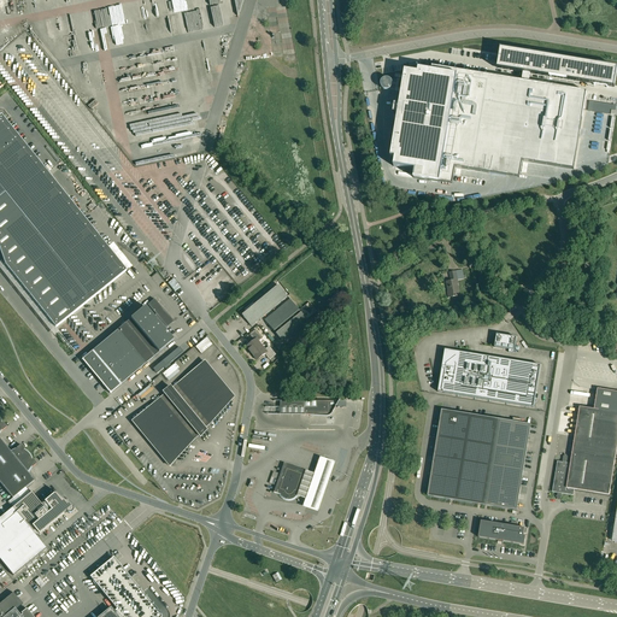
[(398,115),(391,158),(395,158),(394,166),(415,170),(413,178),(440,183),(453,184),(454,176),(456,168),(507,176),(519,178),(521,174),(523,162),(574,170),(587,92),(529,83),(530,72),(615,87),(616,70),(616,68),(611,68),(611,65),(598,63),(597,65),(515,52),(501,50),(501,48),(500,48),(499,58),(498,68),(524,71),(522,82),(433,66),(432,71),(418,69),(418,74),(405,71),(404,80),(397,80),(395,92),(401,93),(399,105),(395,105),(393,113),(398,115)]
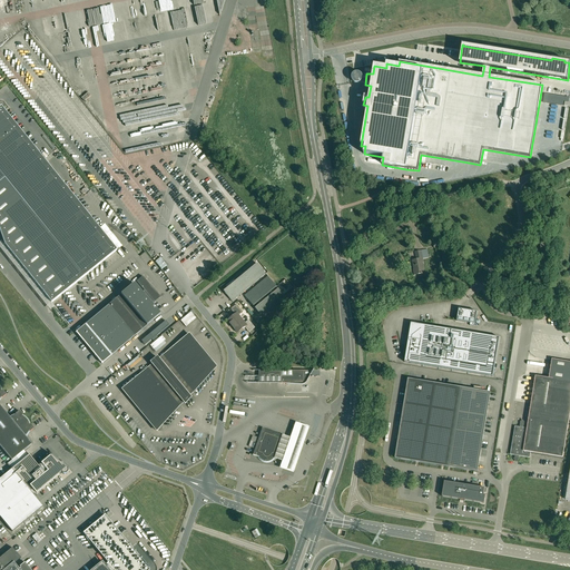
[(151,53),(139,92),(177,105),(190,66),(151,53)]
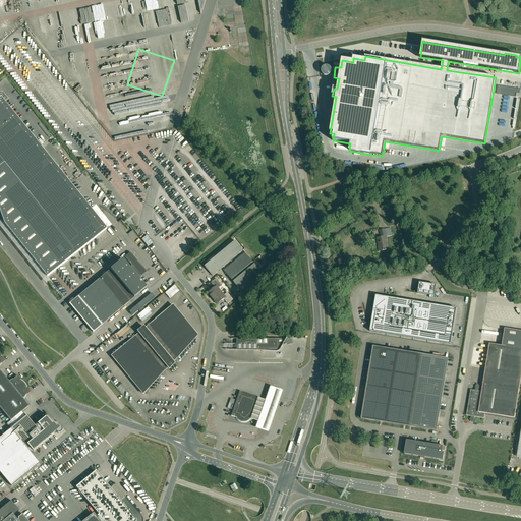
[(497,94),(515,97),(516,92),(520,93),(520,90),(498,85),(497,94)]
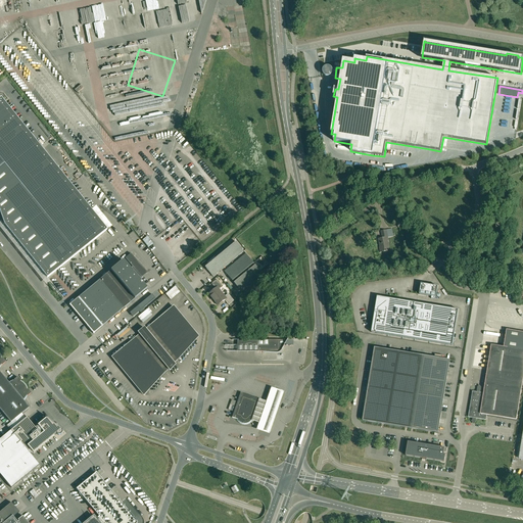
[(1,97),(0,98),(0,211),(4,225),(47,278),(107,230),(1,97)]
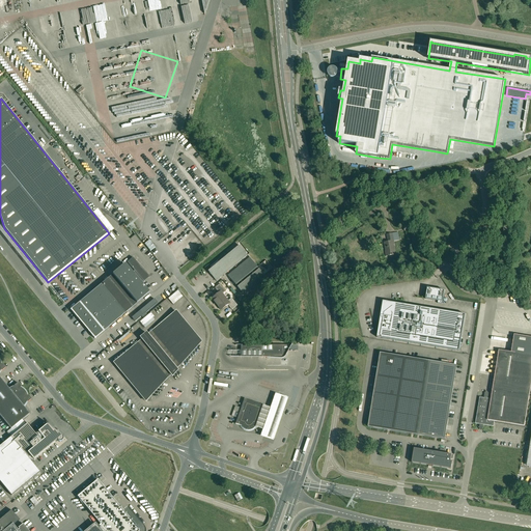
[(385,251),(385,252),(386,256),(395,254),(393,245),(394,245),(394,241),(399,240),(397,232),(388,234),(390,242),(384,243),(386,251),(385,251)]
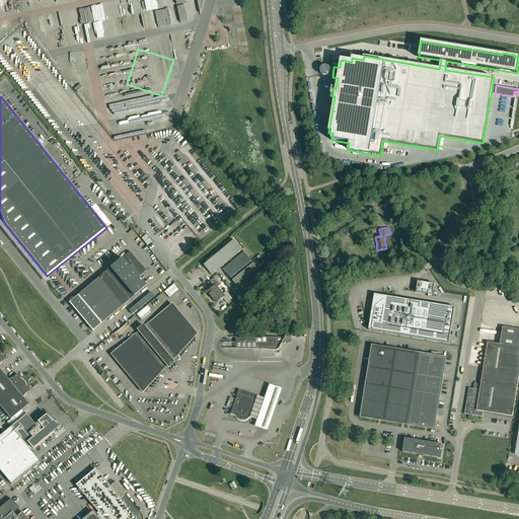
[(152,241),(146,234),(141,238),(147,245),(152,241)]
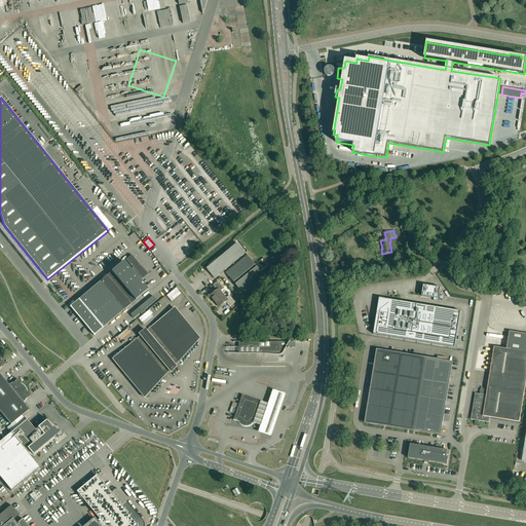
[(207,268),(205,268),(214,278),(245,253),(237,242),(230,249),(228,246),(215,257),(216,258),(208,264),(209,266),(207,268)]
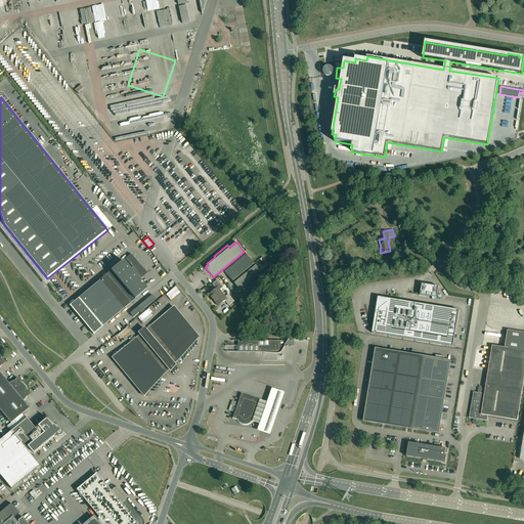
[(138,263),(131,254),(125,259),(132,267),(138,263)]
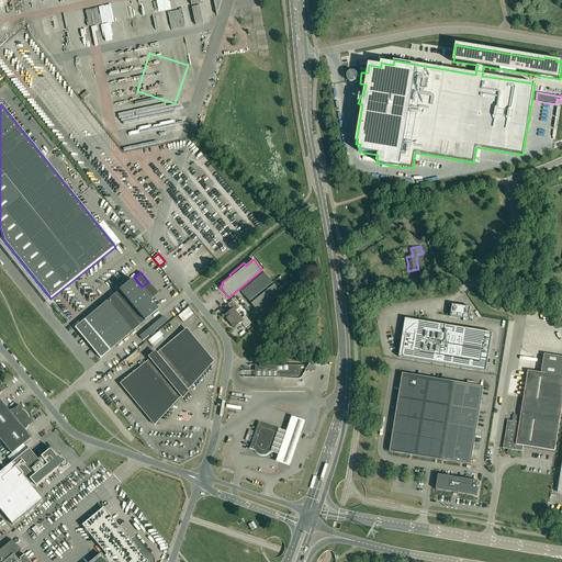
[(259,314),(282,295),(263,272),(242,291),(259,314)]
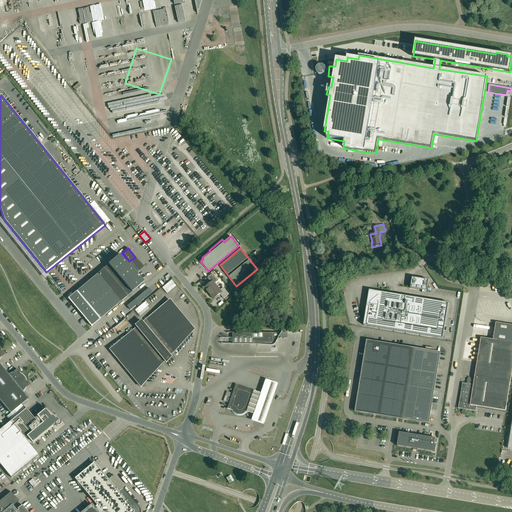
[(120,255),(108,265),(132,293),(144,283),(120,255)]
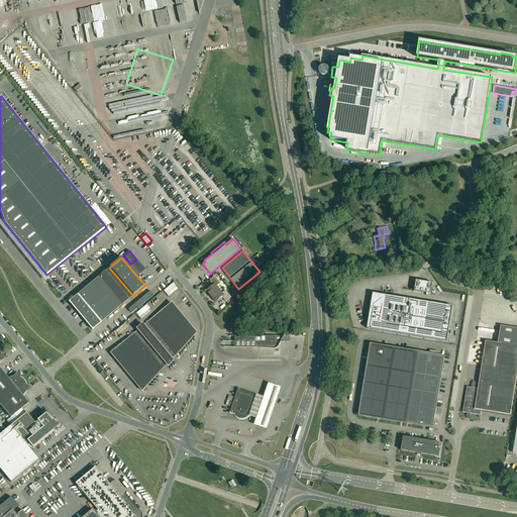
[(78,294),(69,302),(78,313),(92,329),(122,304),(133,296),(109,268),(105,271),(104,270),(101,273),(102,274),(99,276),(78,294)]
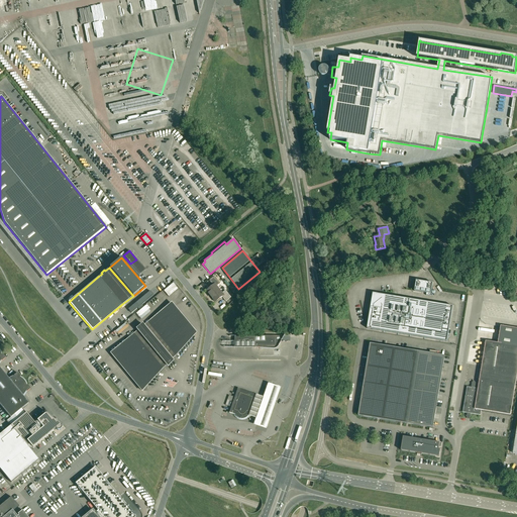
[(213,285),(206,291),(210,295),(218,289),(216,286),(219,283),(214,276),(209,280),(213,285)]
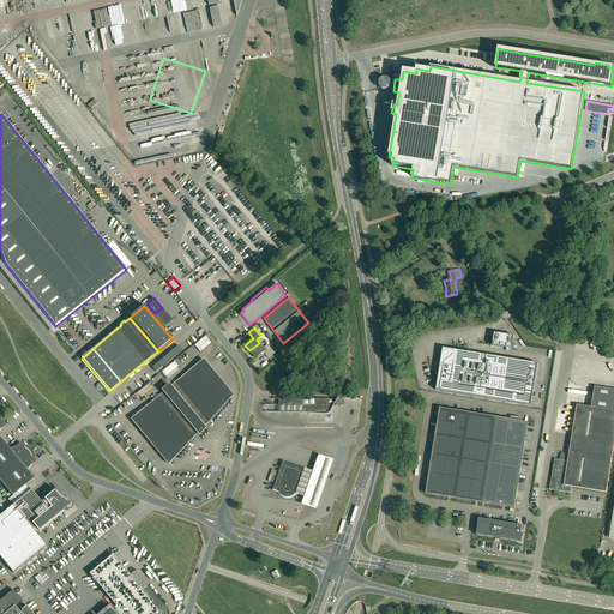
[(512,349),(515,336),(494,333),(492,345),(506,348),(506,350),(511,351),(511,349),(512,349)]
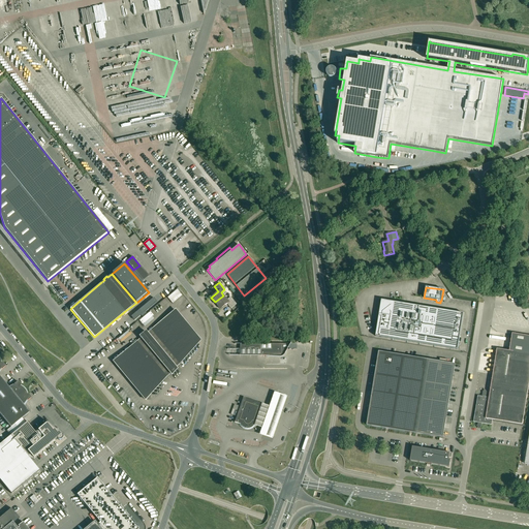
[(223,296),(215,302),(220,309),(227,304),(231,309),(237,304),(230,297),(227,300),(223,296)]
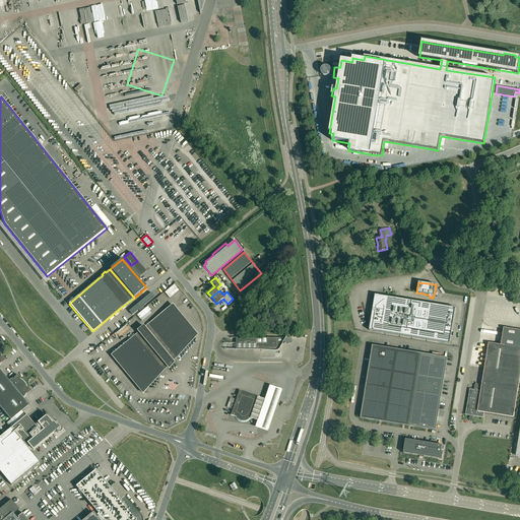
[(142,307),(154,297),(151,293),(135,306),(140,311),(143,309),(142,307)]
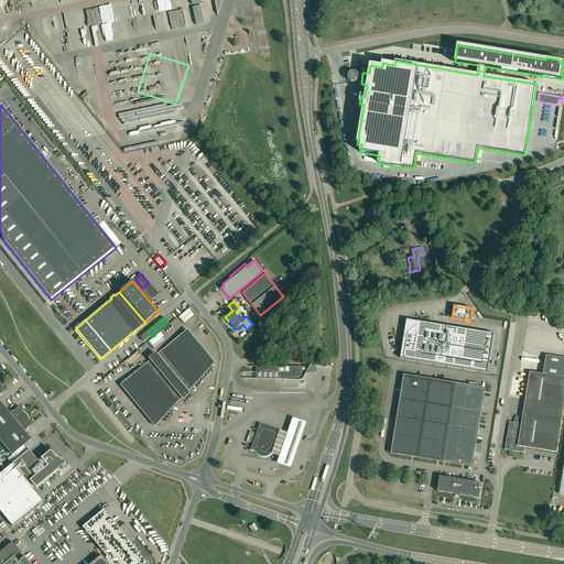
[(400,358),(488,372),(494,334),(407,320),(400,358)]
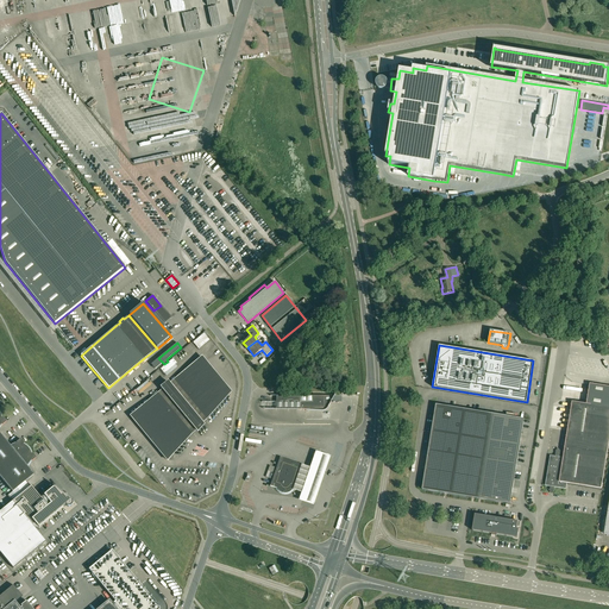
[(198,432),(203,425),(202,422),(206,419),(231,391),(202,357),(170,383),(168,382),(161,387),(163,389),(131,416),(167,460),(192,433),(194,432),(196,429),(198,432)]
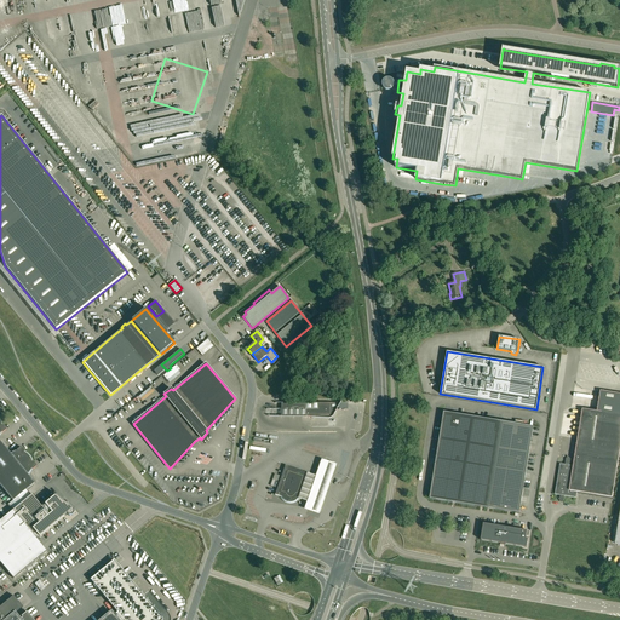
[(560,464),(555,494),(577,498),(578,492),(613,498),(619,449),(619,394),(606,391),(602,413),(597,412),(596,412),(583,409),(573,466),(560,464)]
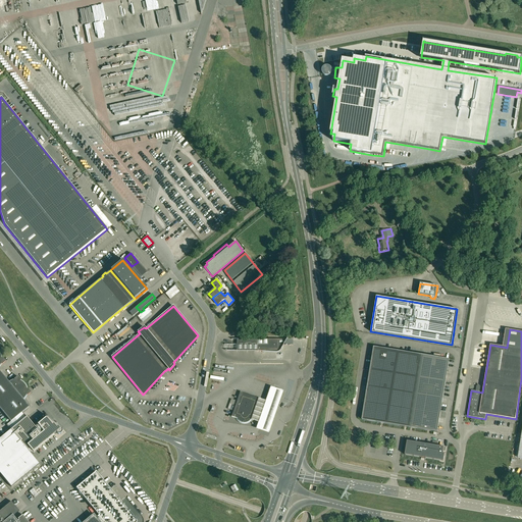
[(237,342),(237,345),(257,345),(257,351),(277,351),(277,350),(280,350),(283,345),(277,345),(277,342),(277,340),(239,340),(237,340),(237,342)]
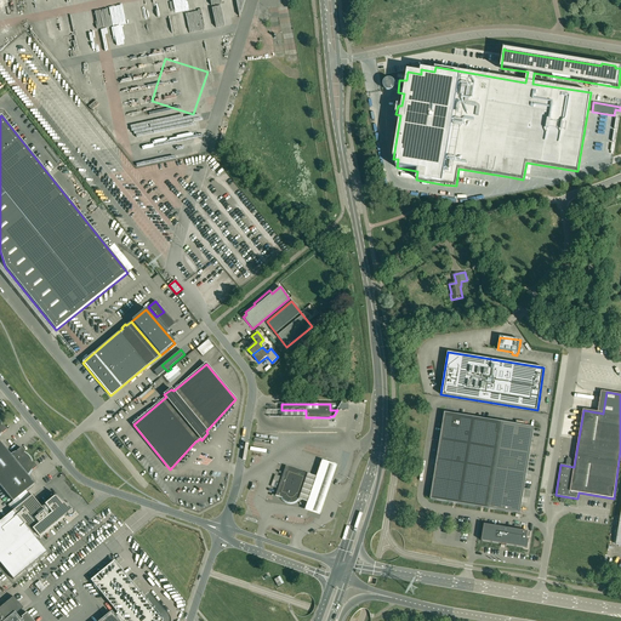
[(535,427),(445,412),(431,500),(520,514),(535,427)]
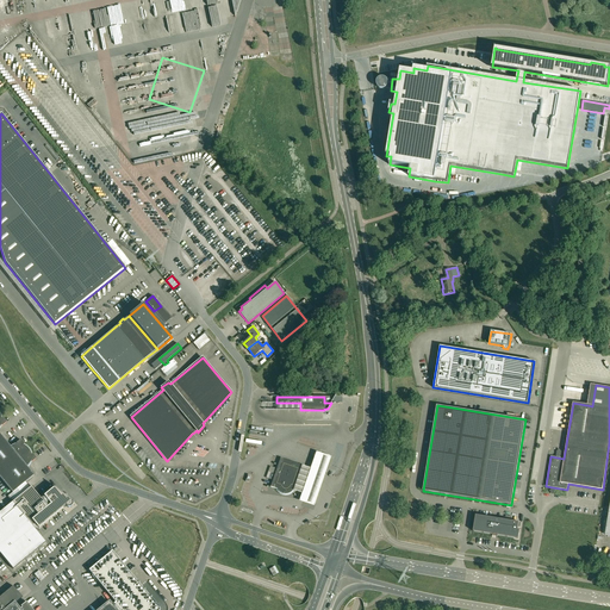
[(0,472),(29,449),(27,449),(27,448),(26,448),(26,447),(25,447),(24,446),(24,444),(20,440),(17,443),(17,444),(16,446),(14,446),(13,447),(12,447),(11,448),(11,447),(4,439),(0,441),(0,472)]
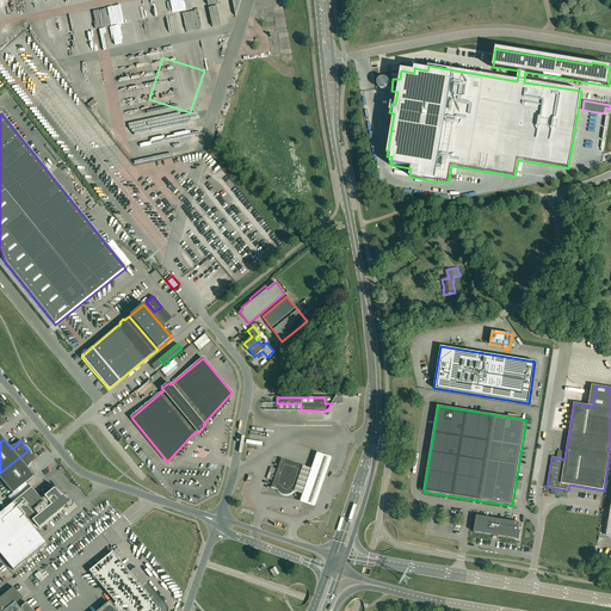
[(29,450),(0,473),(0,477),(13,493),(8,498),(13,503),(31,487),(26,482),(34,476),(26,467),(28,467),(29,466),(29,464),(30,463),(30,462),(32,463),(36,460),(32,455),(31,456),(31,455),(30,454),(30,452),(30,451),(29,451),(29,450)]
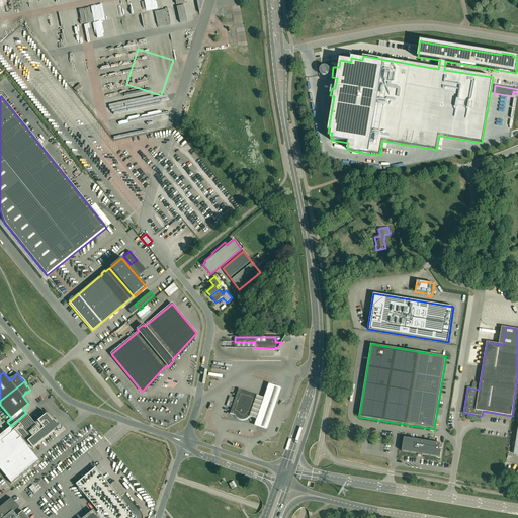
[(277,389),(265,385),(252,426),(264,430),(277,389)]
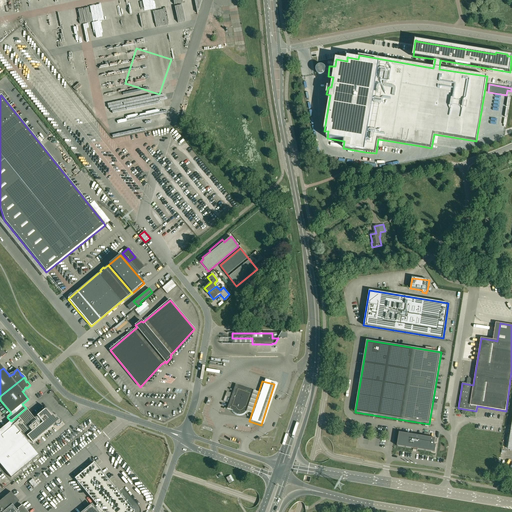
[(227,408),(227,409),(233,411),(234,412),(235,413),(237,414),(237,415),(239,415),(241,415),(243,414),(244,413),(246,412),(247,412),(247,413),(248,413),(248,412),(255,392),(255,391),(236,384),(235,384),(235,385),(227,408)]
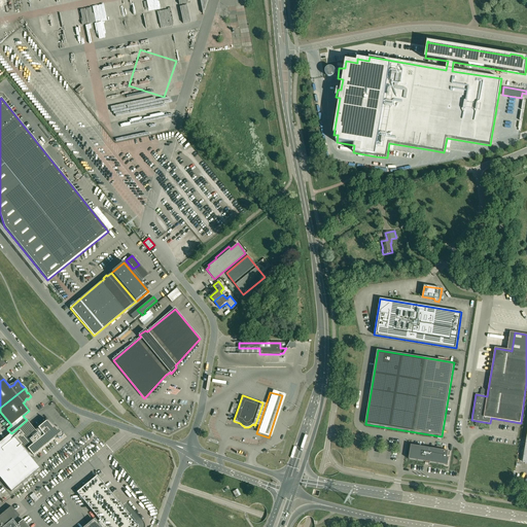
[(54,426),(51,425),(50,424),(49,423),(48,421),(46,419),(46,420),(47,421),(35,430),(27,420),(11,433),(0,443),(0,478),(11,492),(40,468),(31,458),(57,437),(58,437),(58,438),(59,438),(60,438),(61,438),(62,437),(63,436),(63,435),(63,434),(62,433),(62,432),(61,432),(61,431),(59,430),(57,429),(56,428),(56,427),(56,426),(55,426),(54,426)]
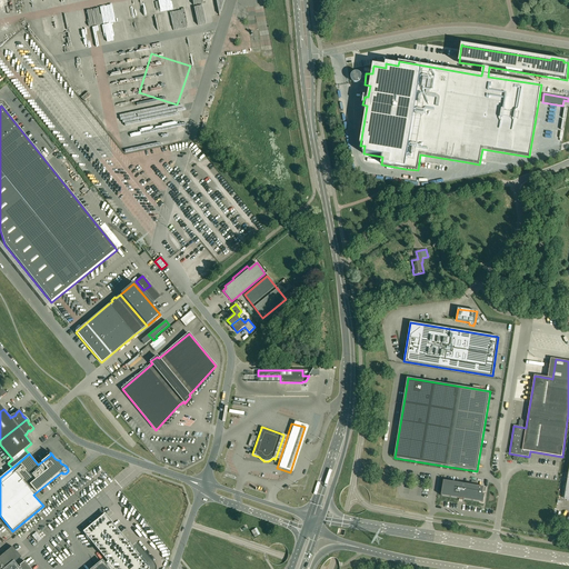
[(443,480),(441,496),(483,502),(485,495),(483,493),(485,487),(443,480)]
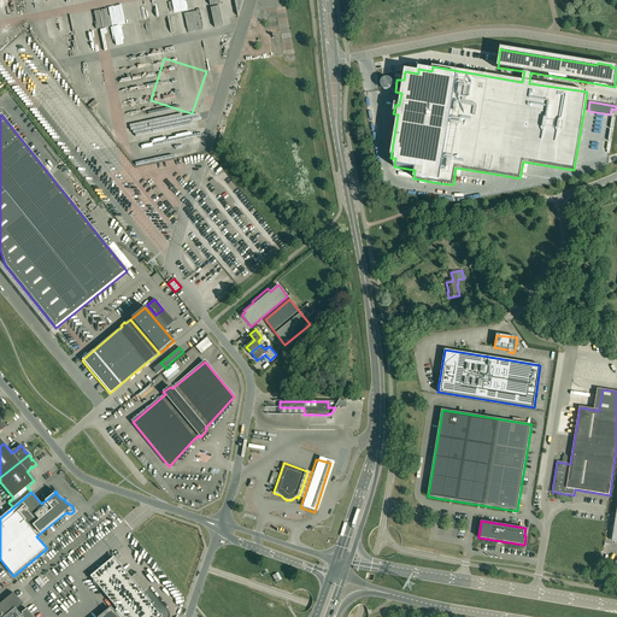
[(19,616),(15,611),(23,604),(13,593),(0,604),(0,616),(169,616),(170,616),(170,615),(169,613),(169,612),(168,611),(150,588),(144,593),(113,557),(90,576),(117,609),(112,612),(111,610),(101,616),(33,616),(27,609),(22,613),(23,615),(19,616)]
